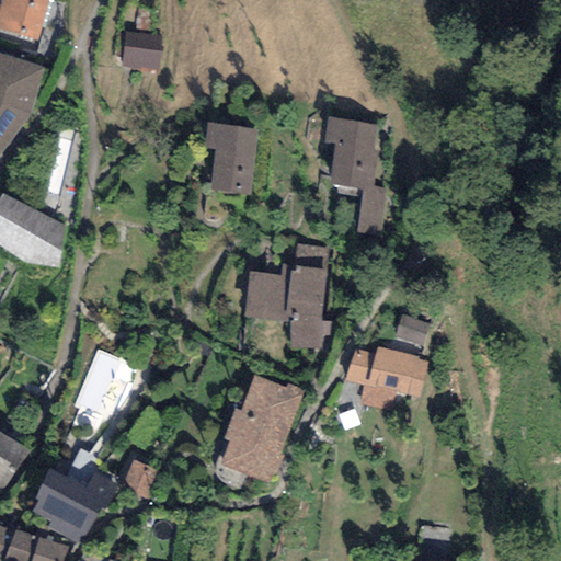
[(0,30),(35,41),(47,0),(1,0),(0,4),(0,30)]
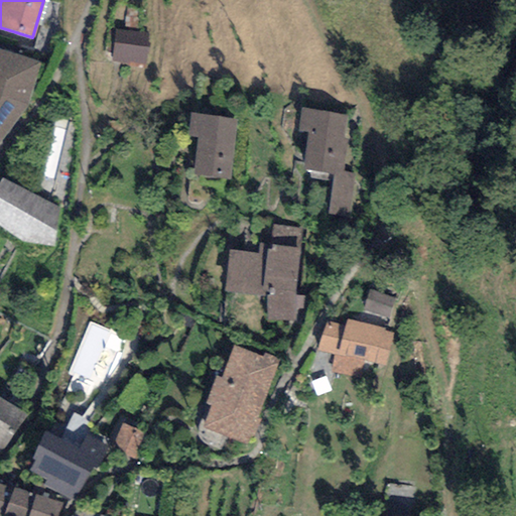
[(146,37),(116,34),(114,61),(144,63),(146,37)]
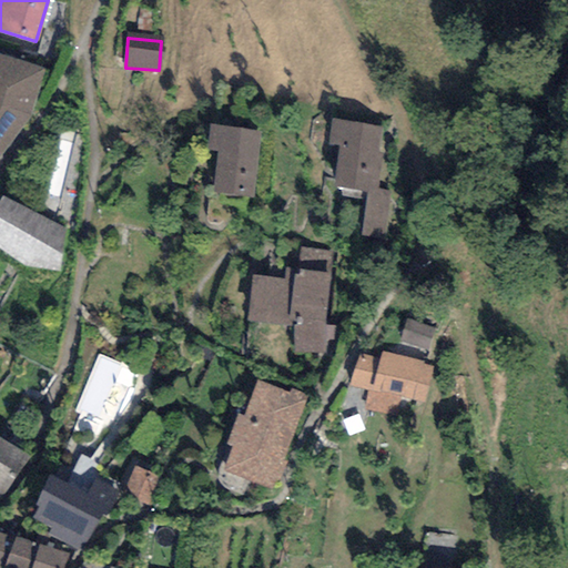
[(44,72),(0,58),(0,154),(27,118),(44,72)]
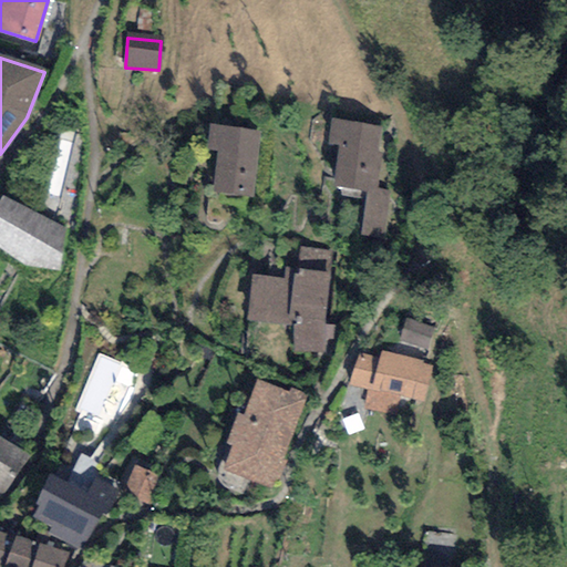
[(381,126),(331,120),(328,144),(339,146),(333,186),(367,191),(375,192),(377,188),(381,153),(377,153),(381,126)]
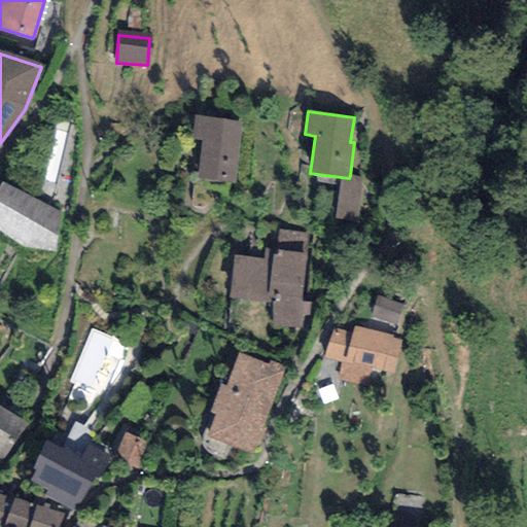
[(242,121),(195,115),(191,139),(202,140),(197,179),(234,183),(242,121)]
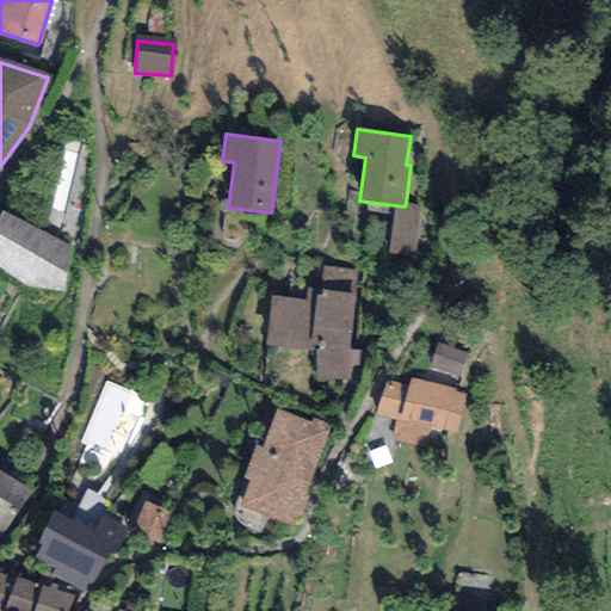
[(420,205),(406,203),(405,207),(395,205),(388,255),(413,259),(420,205)]
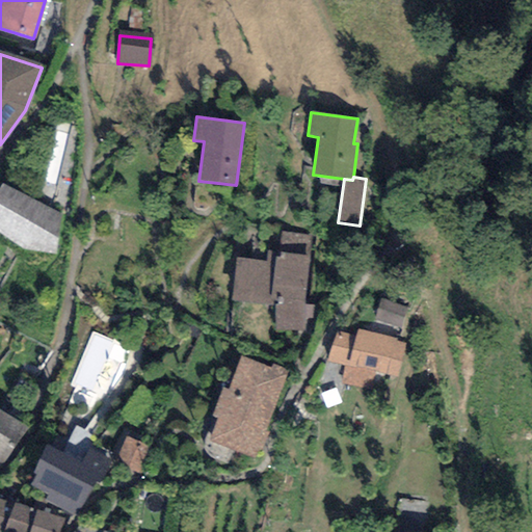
[(58,218),(5,195),(0,205),(0,236),(21,250),(54,255),(58,218)]
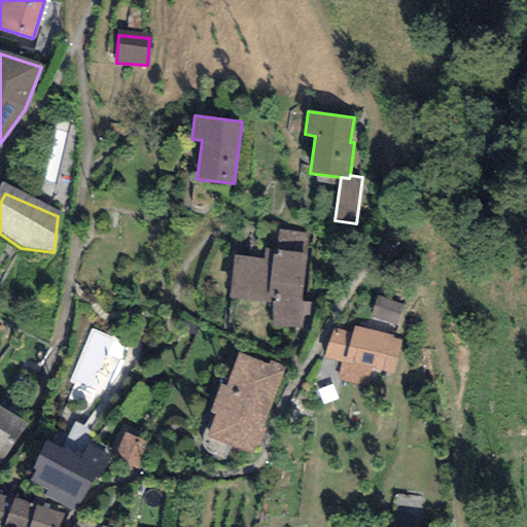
[(308,232),(278,230),(276,249),(264,249),(262,257),(234,254),(231,299),(275,302),(273,326),(301,328),(308,232)]
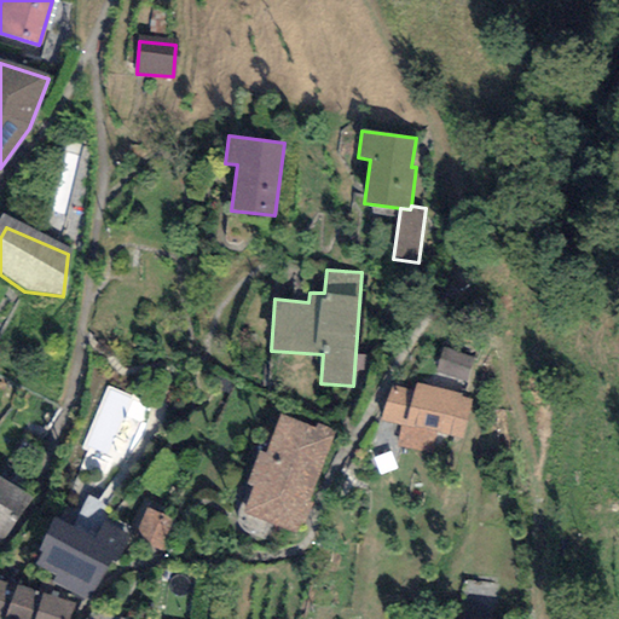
[(474,357),(443,347),(435,370),(466,381),(474,357)]
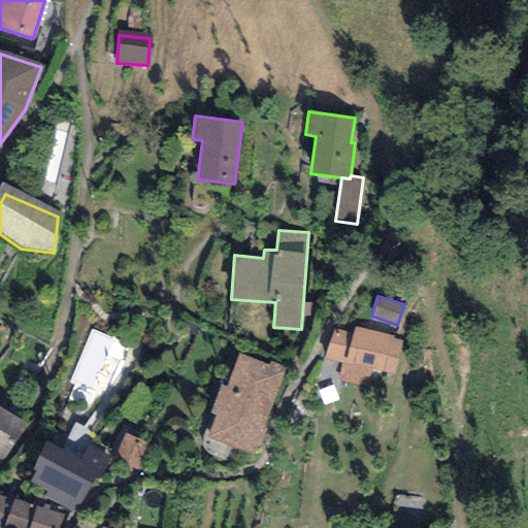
[(394,336),(355,326),(353,334),(333,329),(326,359),(343,363),(339,381),(366,387),(370,368),(394,374),(403,340),(393,338),(394,336)]
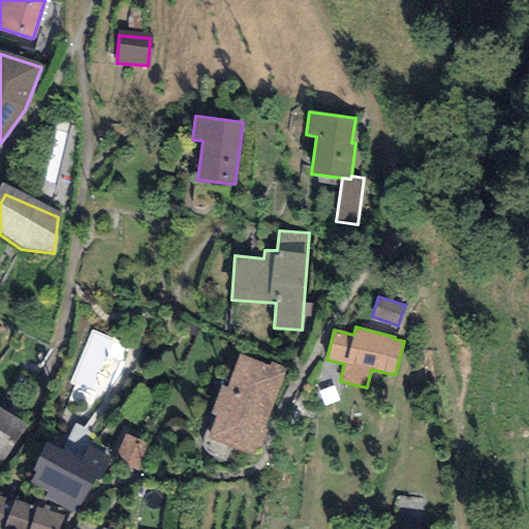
[(269,366),(239,354),(227,386),(221,384),(211,413),(216,415),(208,438),(255,456),(287,369),(270,363),(269,366)]
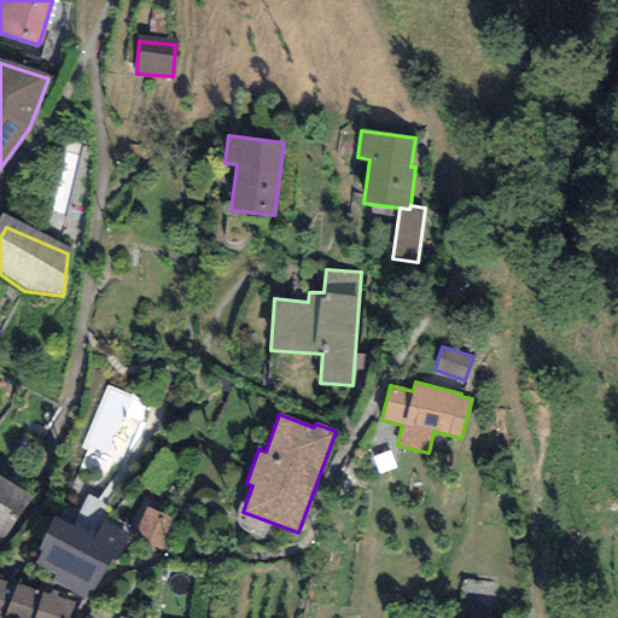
[(0,477),(0,538),(4,541),(33,497),(0,477)]
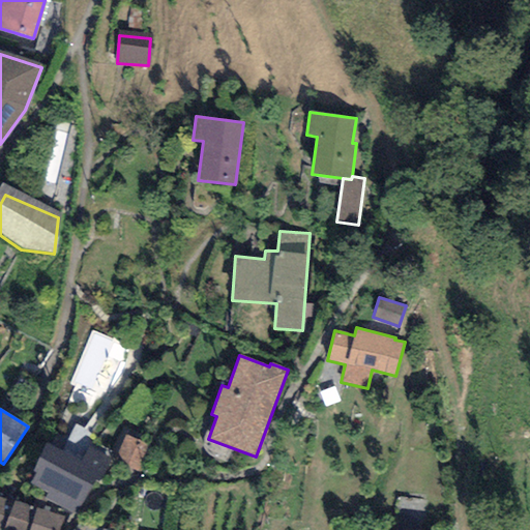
[(82,462),(46,443),(31,471),(36,473),(30,484),(48,494),(46,498),(78,514),(95,479),(99,481),(112,458),(89,446),(82,462)]
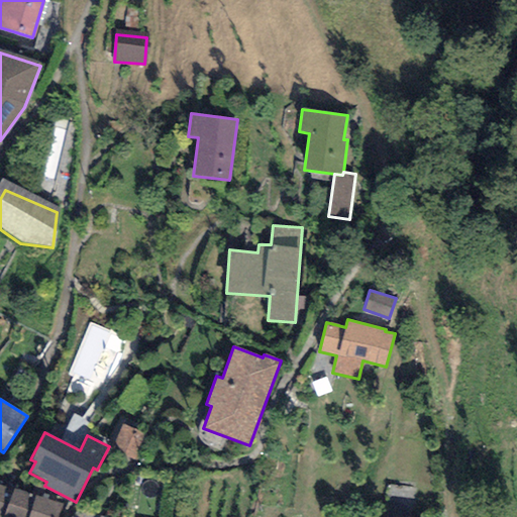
[(56,516),(62,504),(0,485),(0,516),(56,516)]
